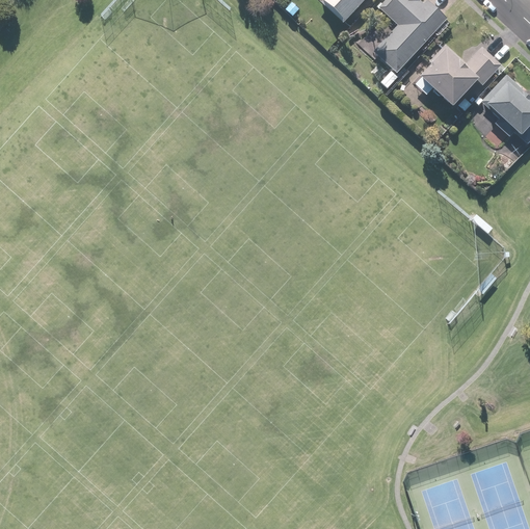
[(285,8),(292,17),(300,7),(293,0),(285,8)]
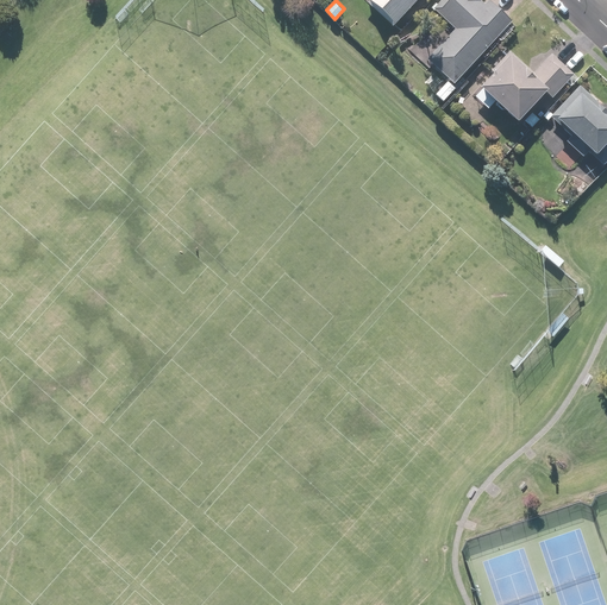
[(368,0),(392,23),(414,0),(368,0)]
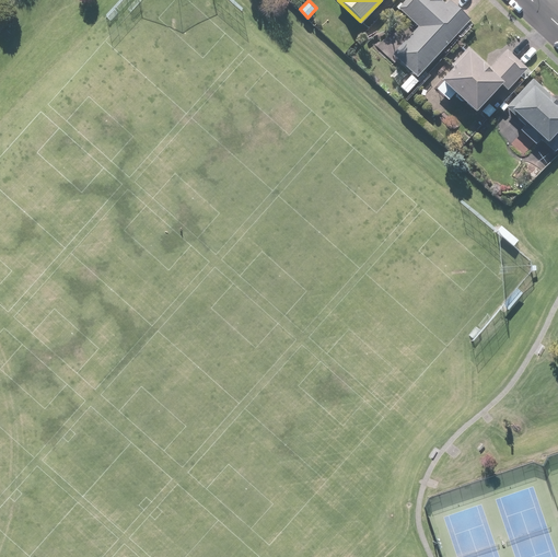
[(404,0),(398,7),(418,24),(392,53),(418,77),(471,19),(451,0),(449,0),(446,2),(443,0),(404,0)]
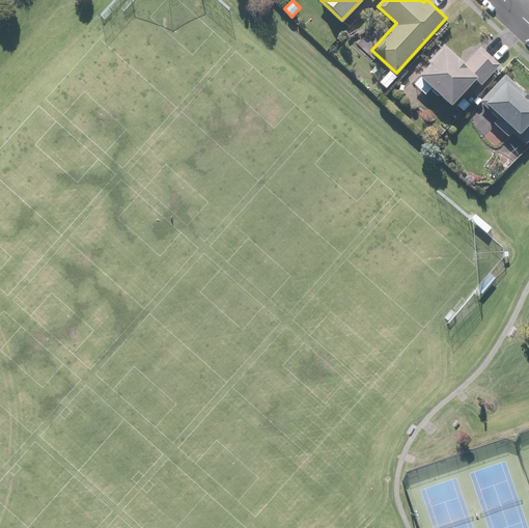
[(500,65),(480,46),(462,65),(442,48),(416,77),(450,108),(476,81),(480,85),(500,65)]
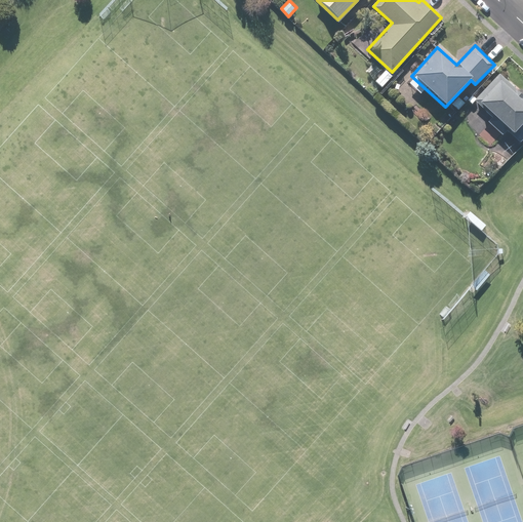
[(393,76),(387,70),(375,80),(381,86),(393,76)]
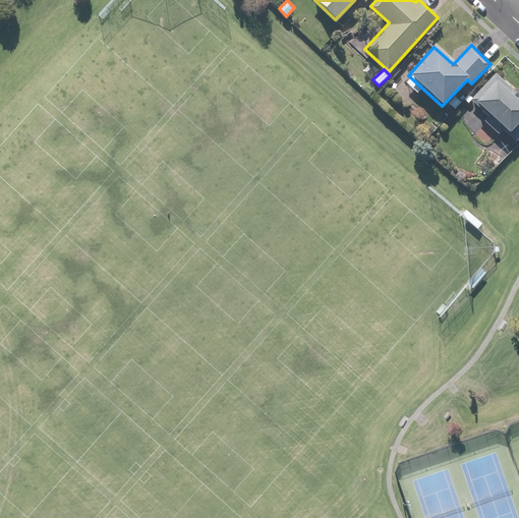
[(472,98),(491,115),(484,121),(498,133),(504,127),(517,140),(518,138),(518,93),(496,72),(472,98)]
